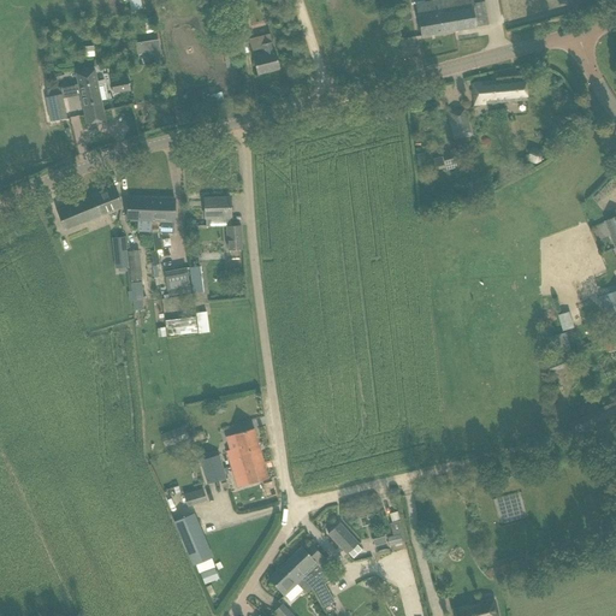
[(138,0),(129,0),(131,12),(142,9),(138,0)]
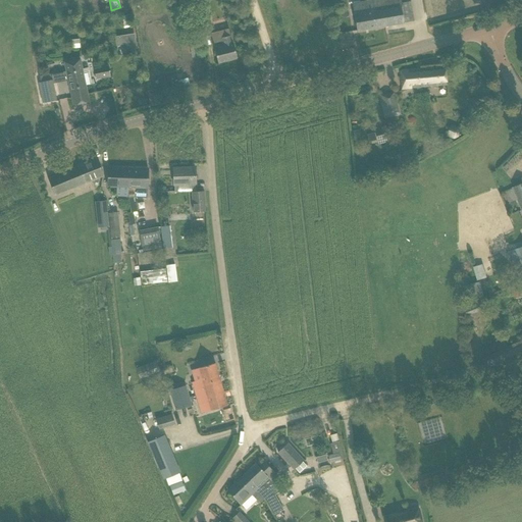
[(367,0),(365,0),(367,11),(354,13),(357,31),(412,21),(411,11),(412,11),(411,1),(401,2),(400,0),(367,0)]
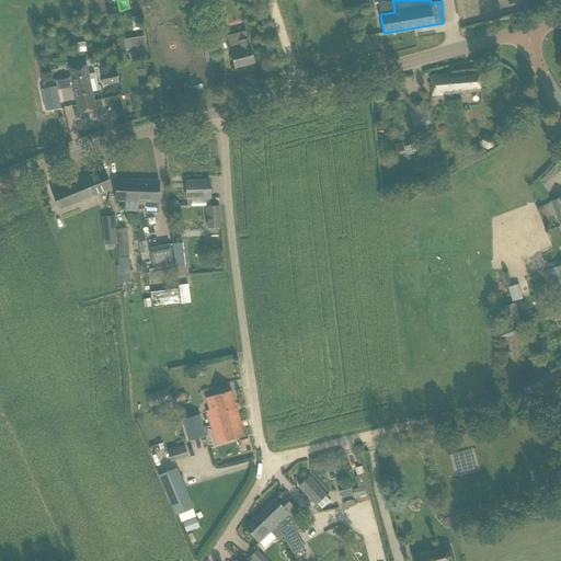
[(140,15),(129,18),(132,25),(142,22),(140,15)]
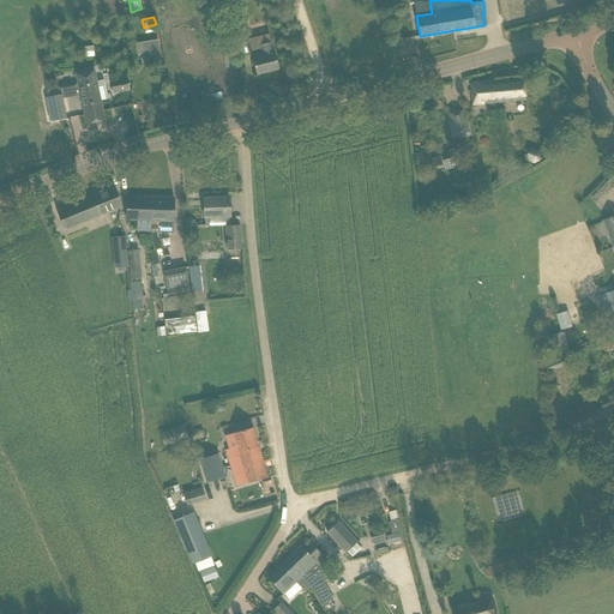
[(232,20),(236,40),(250,36),(244,17),(232,20)]
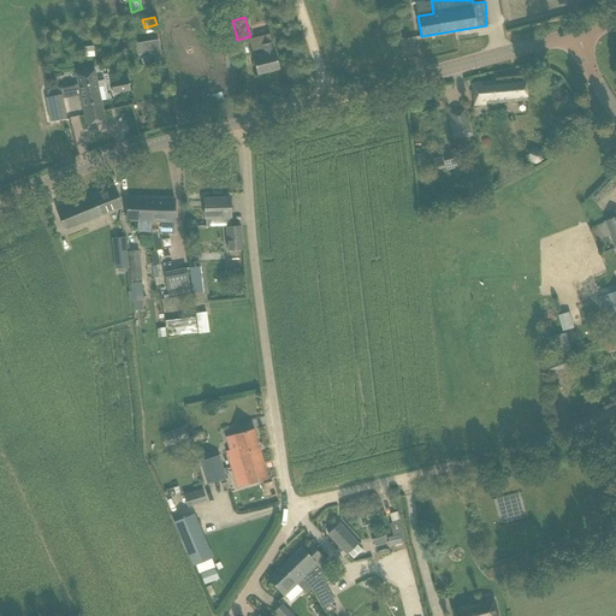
[(270,34),(249,40),(253,55),(254,63),(258,75),(279,69),(272,42),(270,34)]
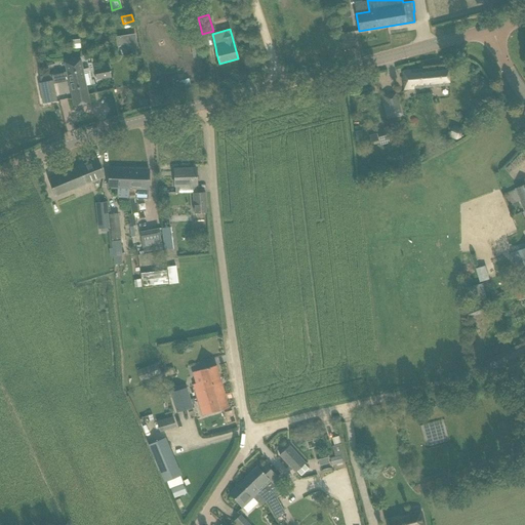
[(136,34),(117,37),(118,45),(127,44),(128,49),(138,47),(136,34)]
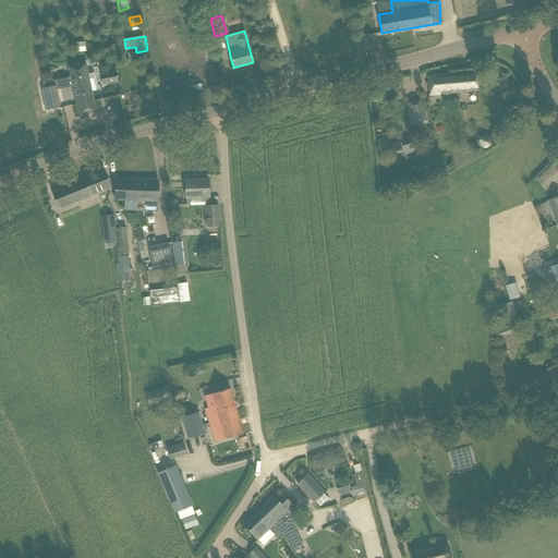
[(85,62),(69,67),(79,112),(95,109),(91,91),(97,89),(94,73),(87,74),(85,62)]
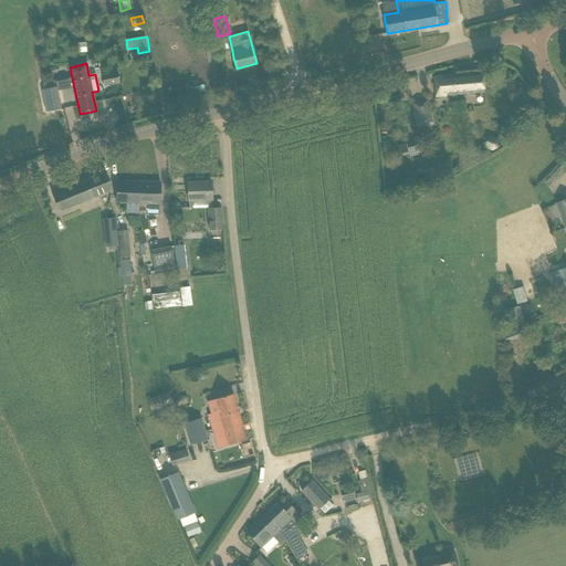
[(102,75),(104,85),(118,82),(118,77),(119,77),(118,76),(117,76),(117,72),(102,75)]
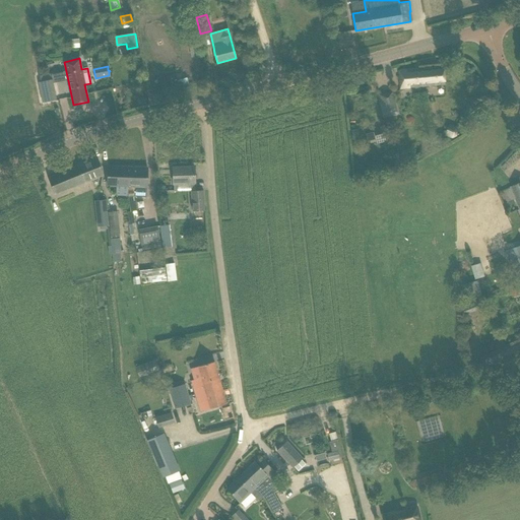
[(399,71),(400,88),(444,84),(443,67),(413,70),(414,71),(408,72),(408,70),(399,71)]
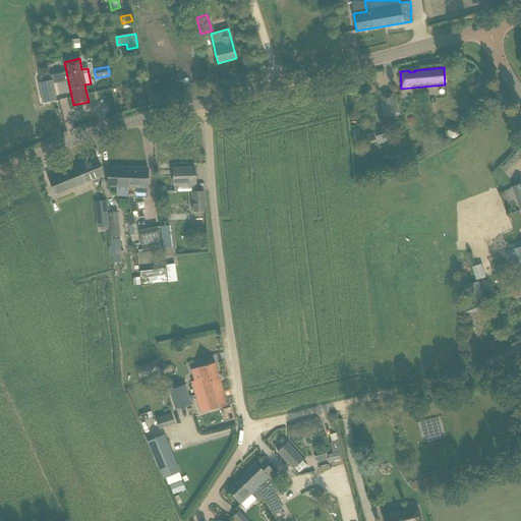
[(51,74),(39,76),(40,82),(52,80),(51,74)]
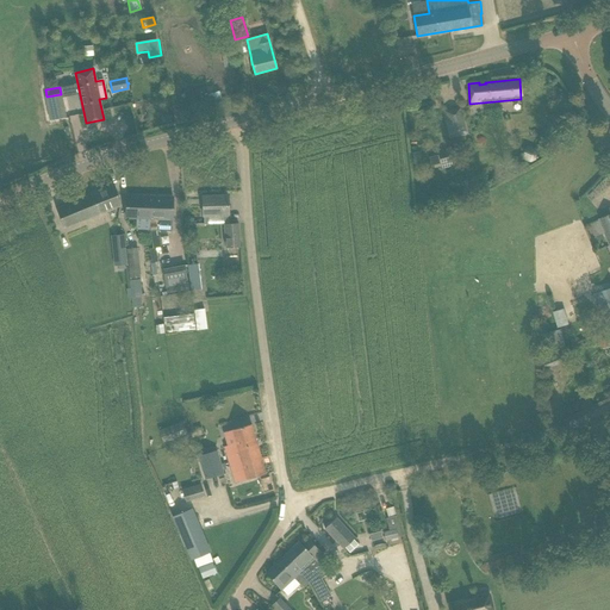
[(219,93),(209,97),(211,104),(222,100),(219,93)]
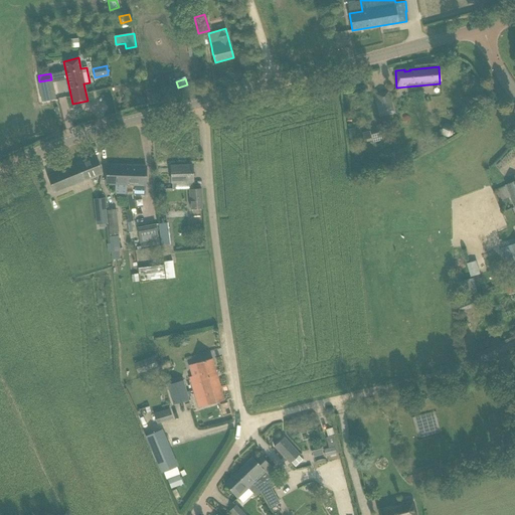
[(39,81),(37,81),(41,102),(55,99),(51,79),(39,81)]
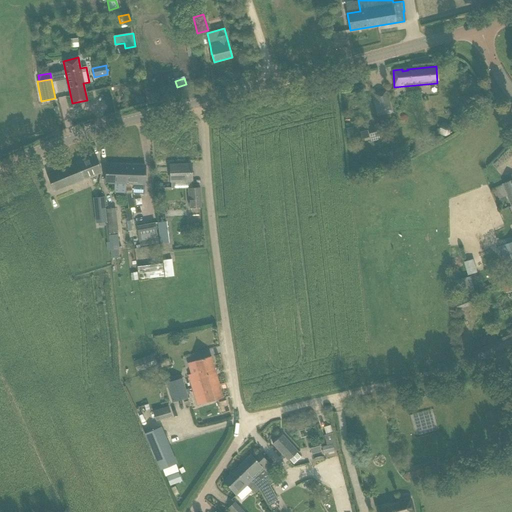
[(371,93),(377,116),(392,112),(386,90),(371,93)]
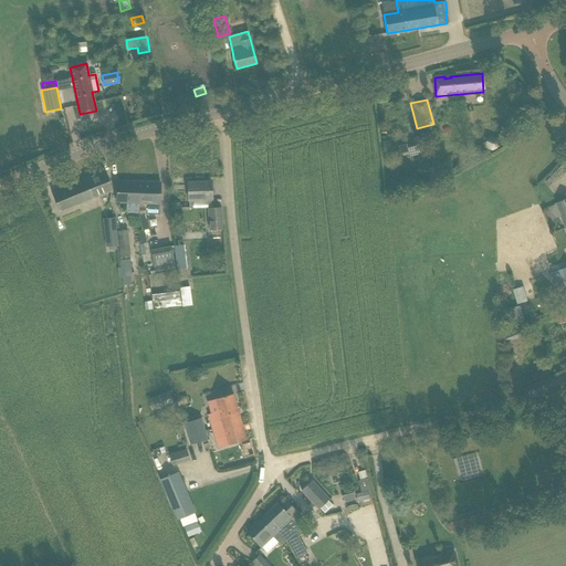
[(485,147),(494,150),(498,148),(500,143),(498,138),(490,135),(484,137),(482,143),(485,147)]
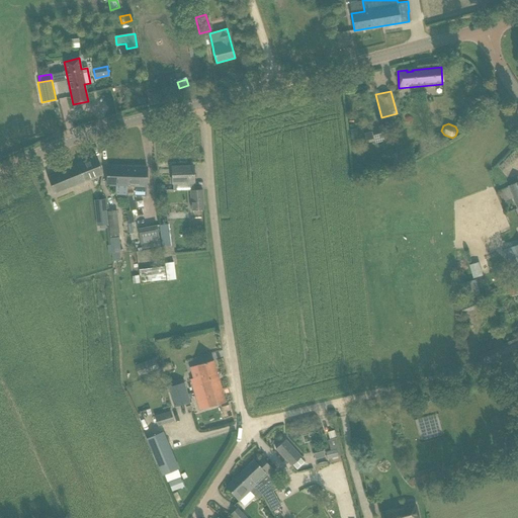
[(371,132),(364,133),(366,141),(373,139),(374,143),(385,140),(382,125),(371,128),(371,132)]
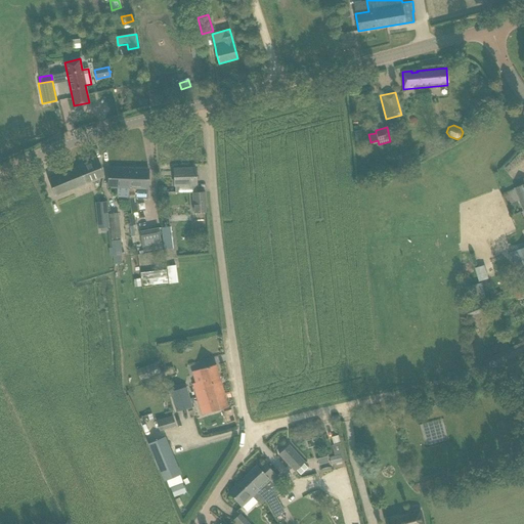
[(47,179),(51,188),(54,197),(103,176),(97,160),(47,179)]
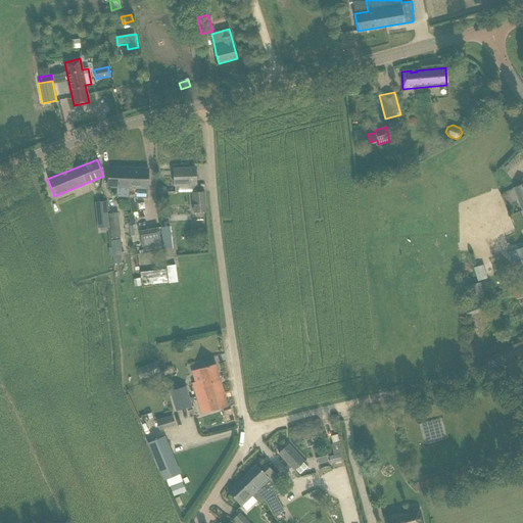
[(147,198),(148,169),(108,168),(108,187),(129,189),(128,197),(135,197),(147,198)]
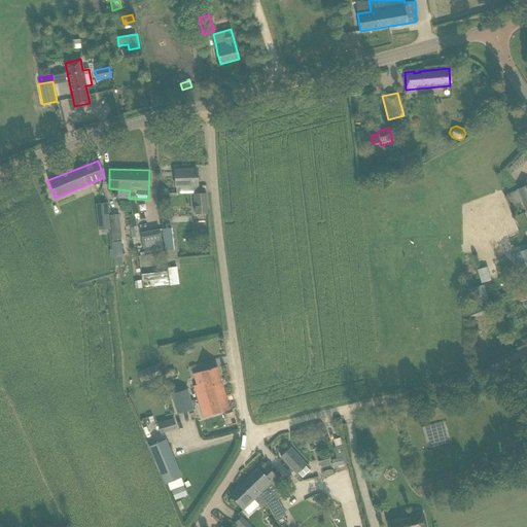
[(175,170),(175,187),(197,186),(197,169),(175,170)]
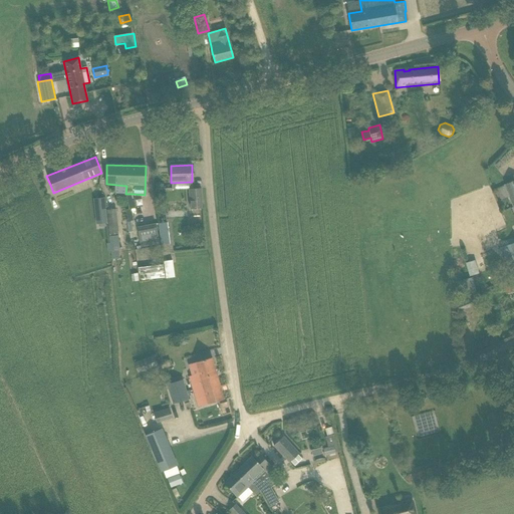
[(513,181),(504,185),(513,209),(513,181)]
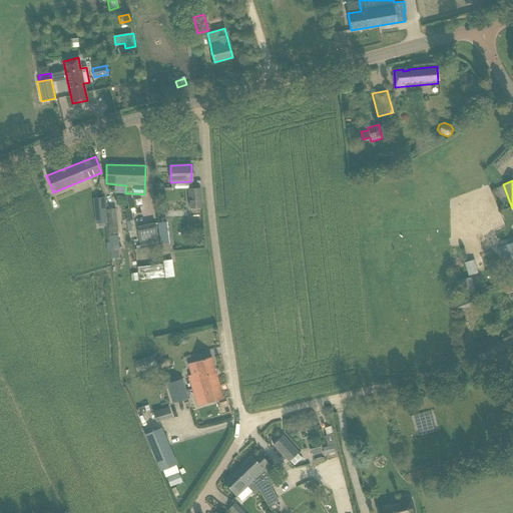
[(188,188),(189,208),(201,207),(200,187),(188,188)]
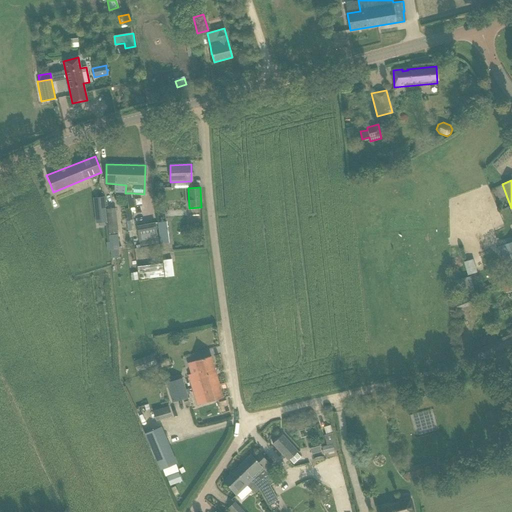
[(105,205),(94,206),(95,223),(99,223),(105,222),(106,222),(105,205)]
